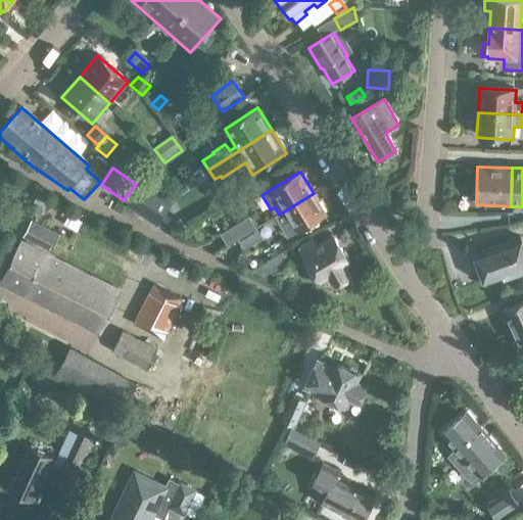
[(147,221),(162,197),(142,184),(127,206),(147,221)]
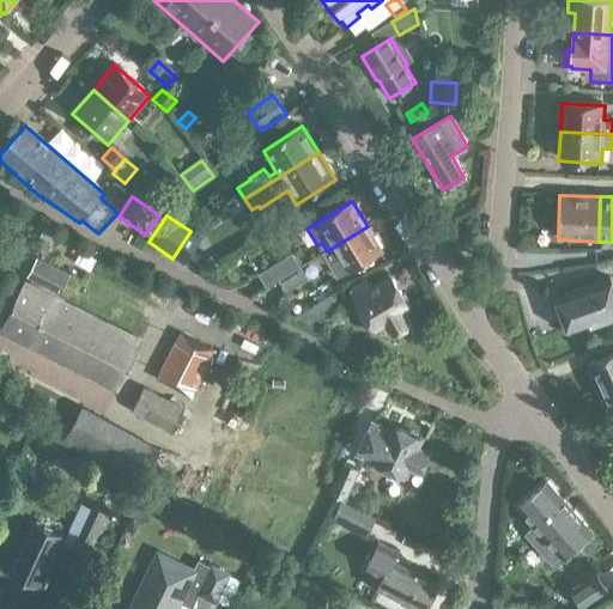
[(59,233),(46,226),(40,239),(52,245),(59,233)]
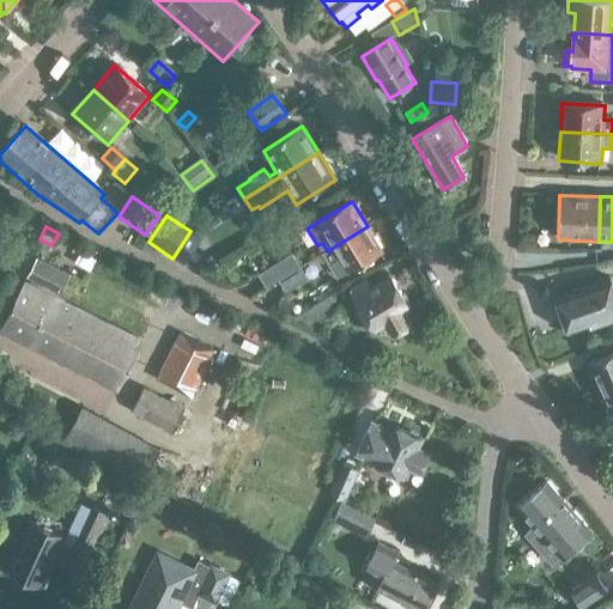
[(368,226),(327,251),(333,262),(338,259),(347,275),(383,253),(368,226)]
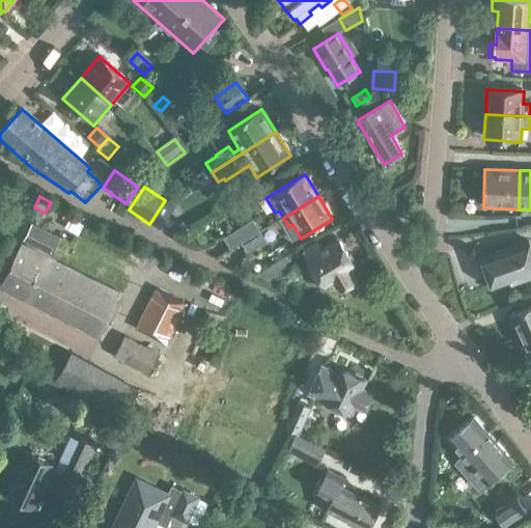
[(165,200),(149,224),(160,230),(175,206),(165,200)]
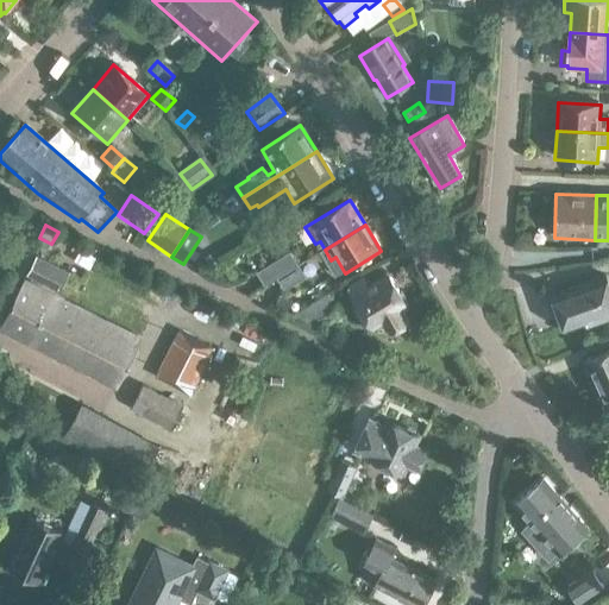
[(90,270),(99,253),(74,240),(66,257),(90,270)]
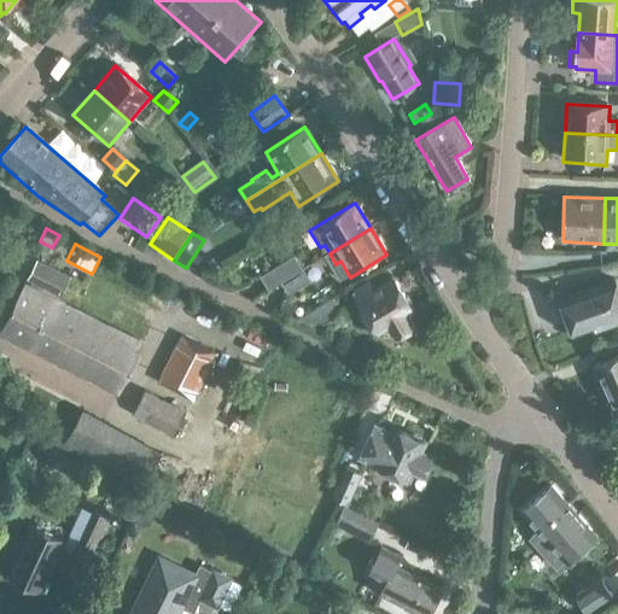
[(280,284),(302,270),(295,257),(261,279),(268,292),(280,284)]
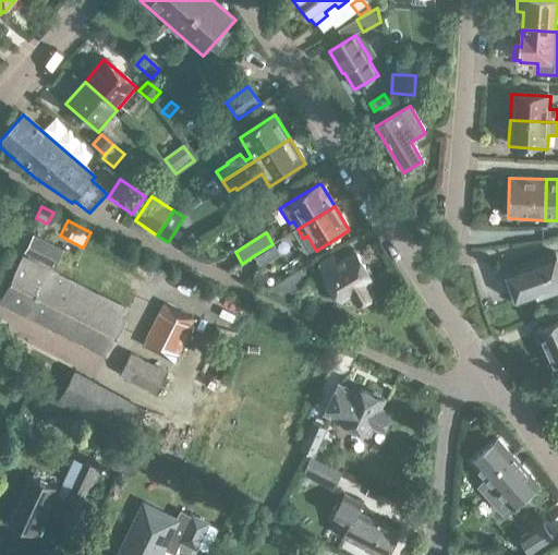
[(53,268),(55,269),(64,251),(34,236),(25,254),(29,256),(53,268)]
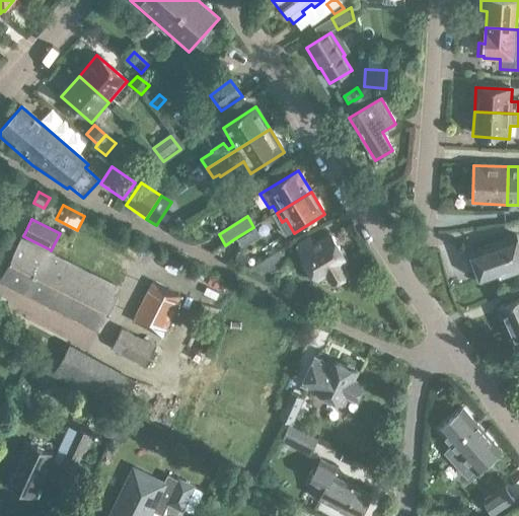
[(253,227),(235,238),(242,249),(261,238),(253,227)]
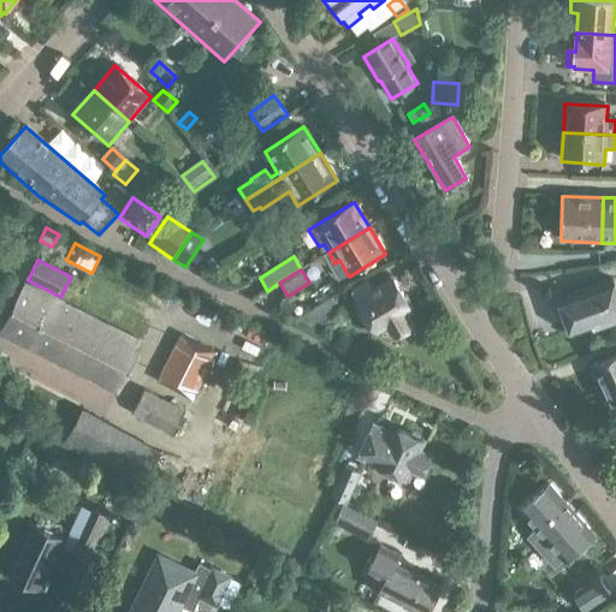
[(350,295),(375,337),(388,330),(394,340),(415,327),(409,316),(414,314),(410,307),(410,306),(407,299),(406,298),(392,278),(372,291),(367,281),(351,291),(353,293),(350,295)]
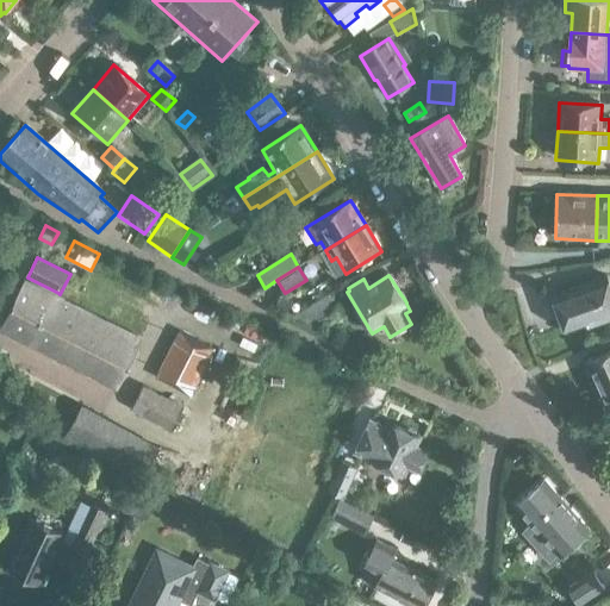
[(549,305),(558,328),(562,329),(564,333),(587,325),(589,330),(609,322),(609,318),(609,317),(609,285),(607,276),(552,295),(554,300),(549,305)]
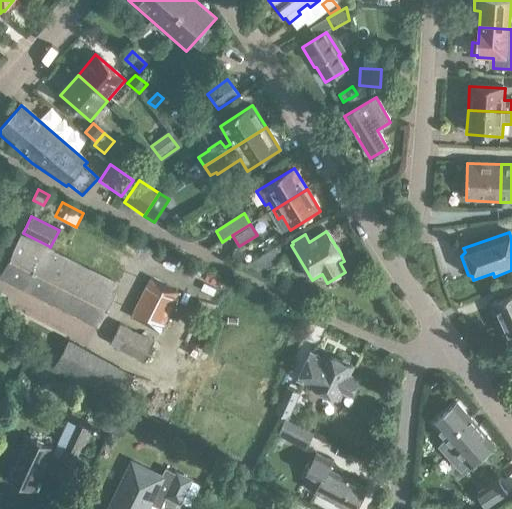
[(49,246),(27,235),(25,238),(21,236),(0,276),(0,277),(98,328),(119,286),(47,250),(49,246)]
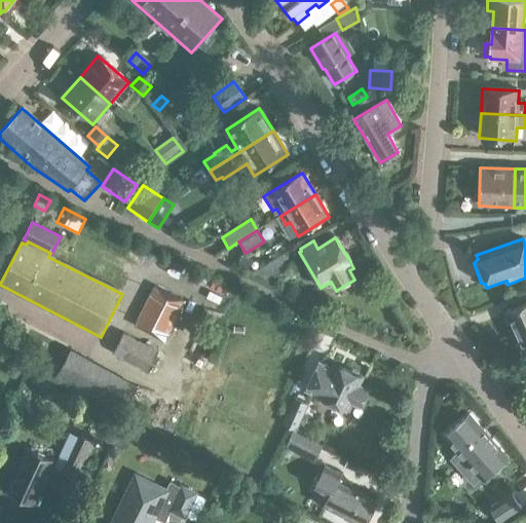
[(144,252),(132,246),(125,257),(138,263),(144,252)]
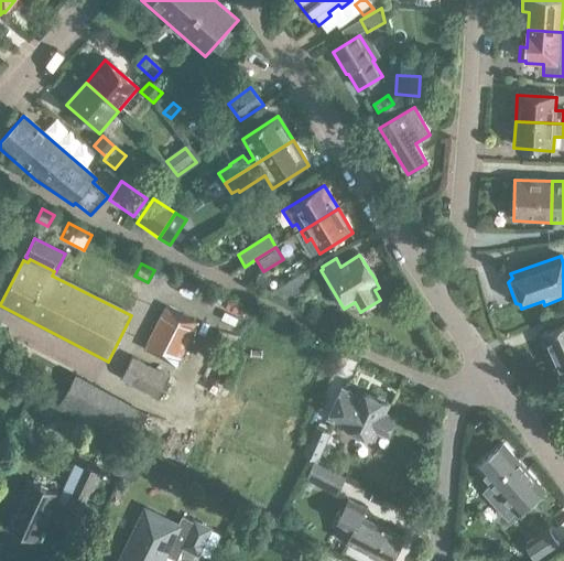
[(267,291),(271,281),(259,276),(256,286),(267,291)]
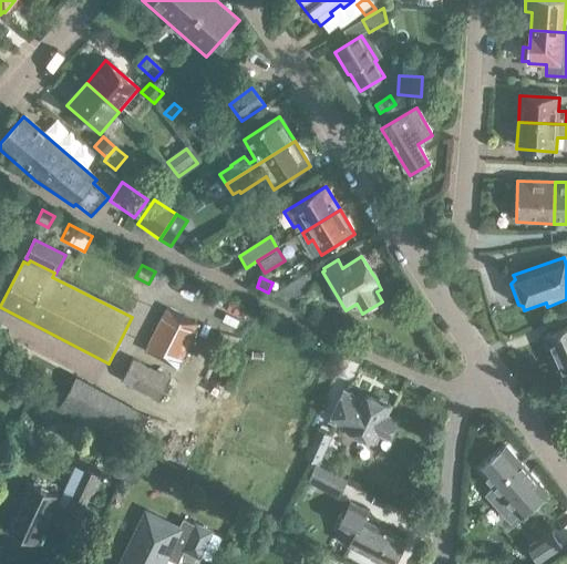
[(197,331),(163,315),(147,347),(181,363),(197,331)]
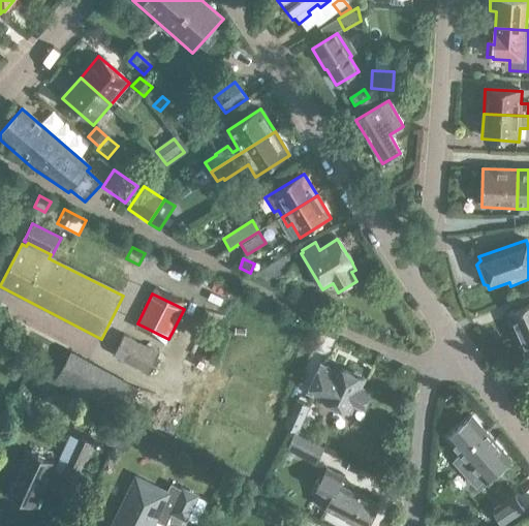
[(516,336),(528,330),(528,306),(506,316),(508,321),(507,322),(510,329),(512,330),(516,336)]
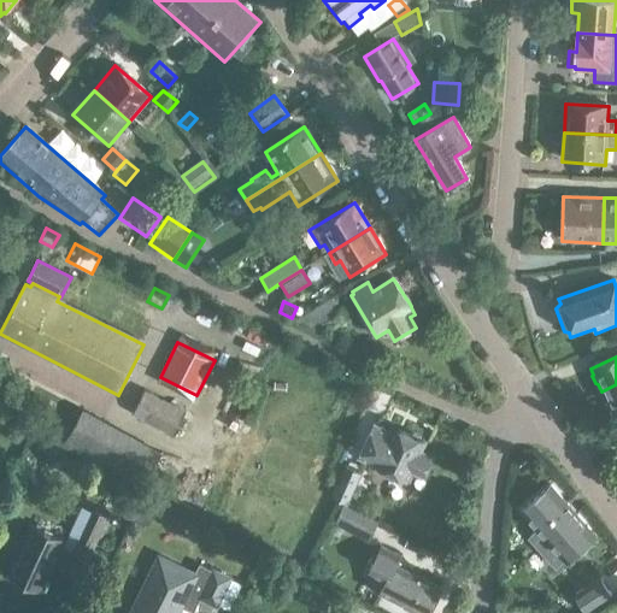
[(616,384),(601,392),(606,402),(605,405),(609,412),(610,412),(612,418),(616,414),(616,384)]
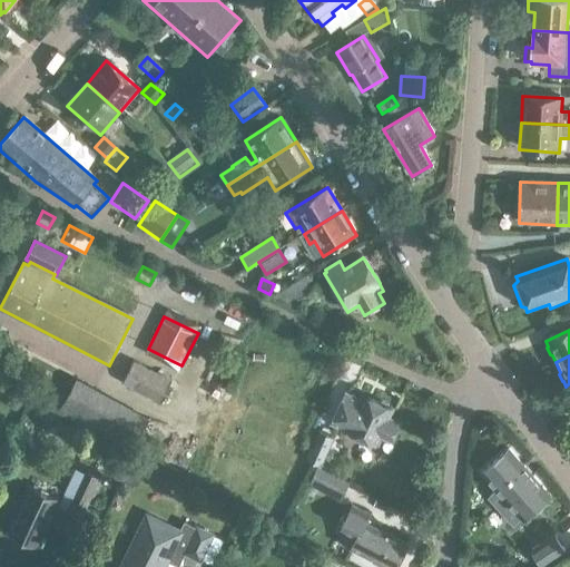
[(134,361),(121,384),(160,404),(172,381),(134,361)]
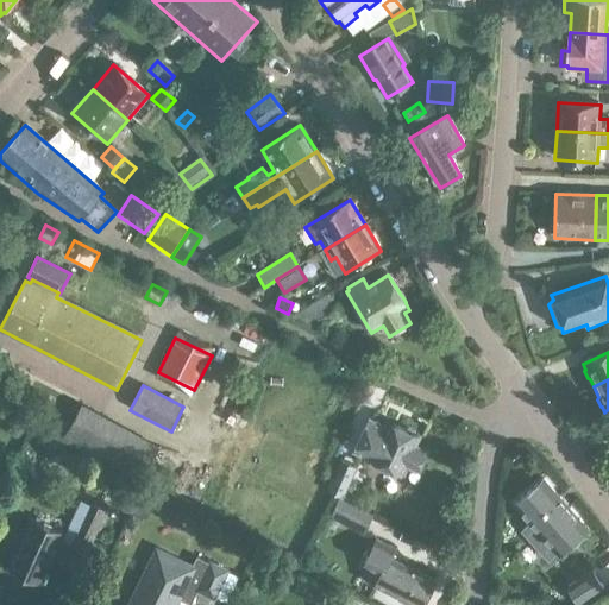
[(140,483),(159,447),(82,405),(74,421),(64,415),(55,433),(63,438),(63,439),(140,483)]
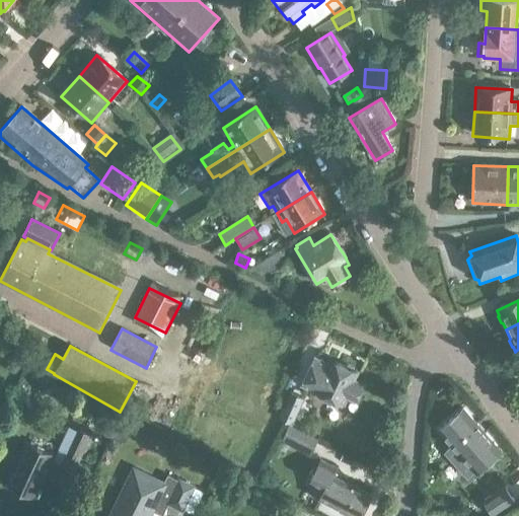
[(301,387),(344,407),(347,399),(356,403),(365,385),(356,380),(359,373),(355,371),(354,368),(349,366),(345,367),(329,359),(327,363),(315,358),(301,387)]
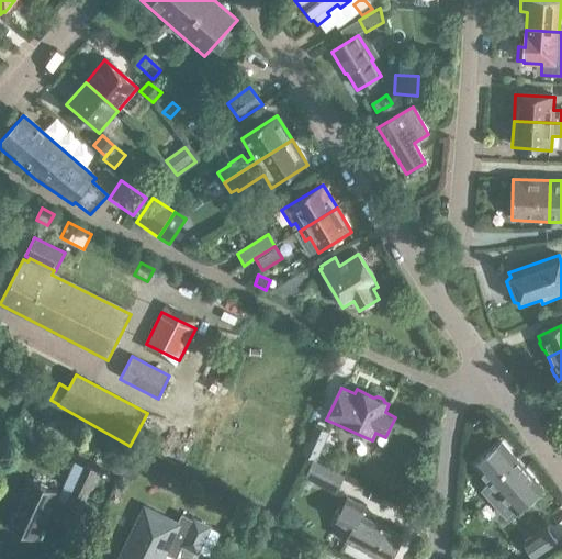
[(301,454),(316,461),(329,434),(314,426),(301,454)]
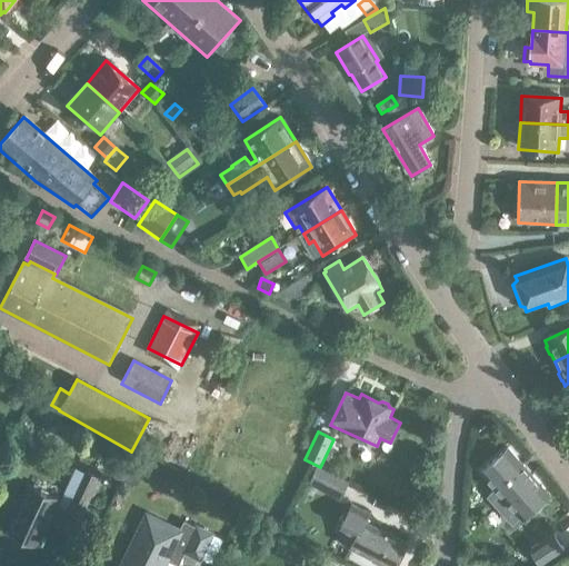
[(517,523),(521,522),(550,497),(508,448),(472,480),(483,493),(491,487),(507,505),(506,509),(517,523)]
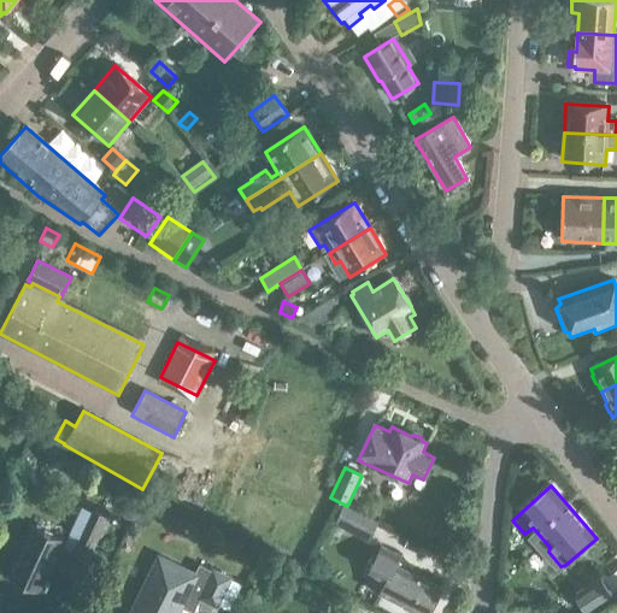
[(119,517),(133,523),(142,502),(129,496),(119,517)]
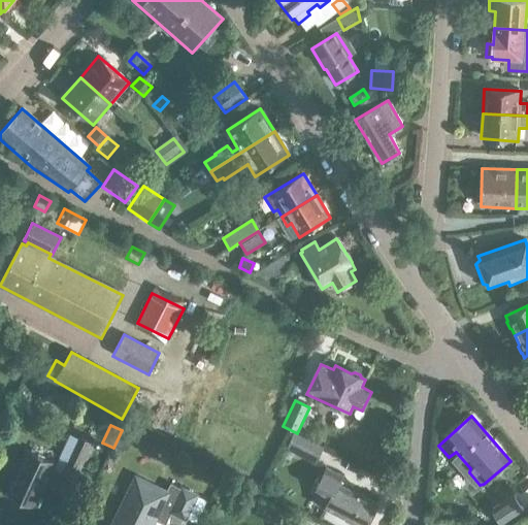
[(135,437),(124,431),(114,447),(127,453),(135,437)]
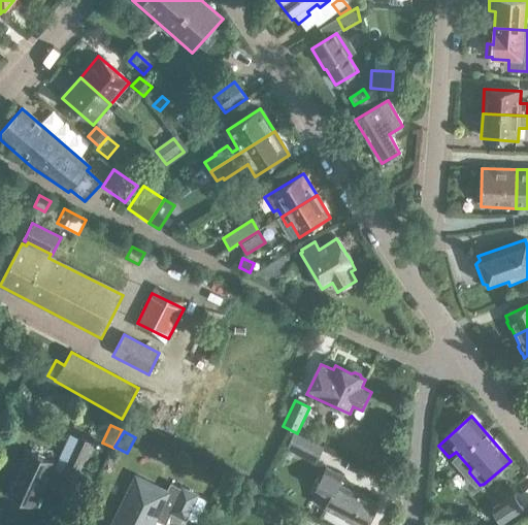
[(324,449),(294,433),(286,450),(316,465),(324,449)]
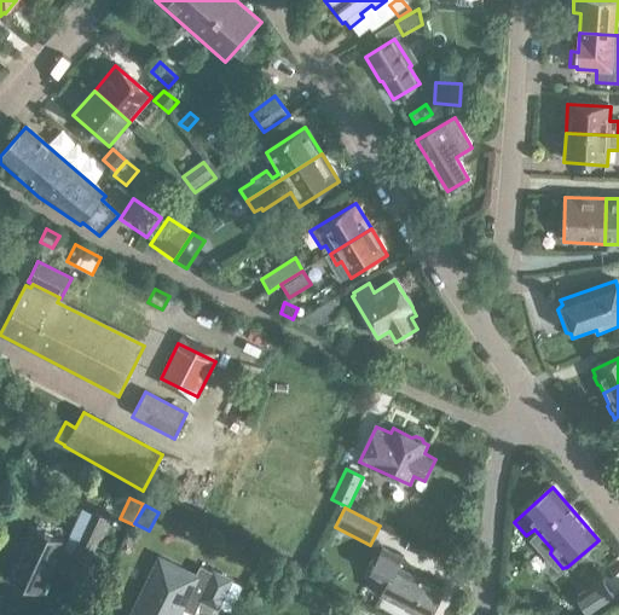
[(65,545),(67,544),(30,527),(6,578),(16,582),(15,585),(32,593),(33,590),(42,595),(64,551),(71,555),(70,557),(87,566),(109,521),(92,512),(74,550),(65,545)]
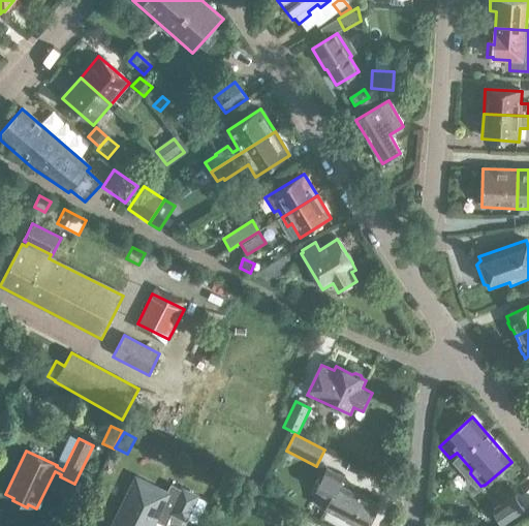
[(323,511),(352,525),(369,525),(379,506),(340,486),(344,477),(327,468),(316,490),(331,497),(323,511)]
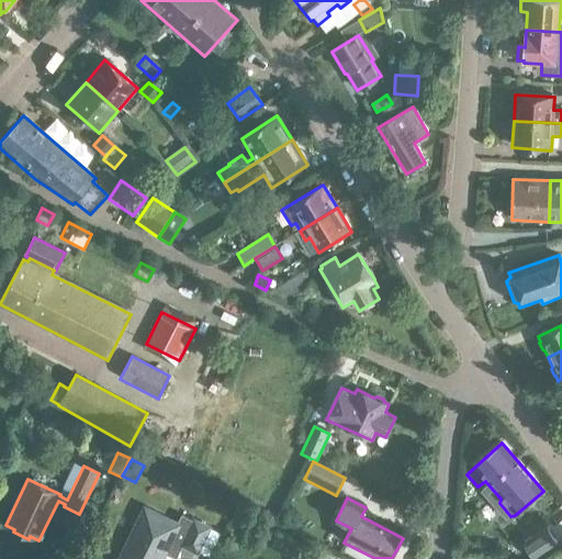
[(144,507),(119,558),(165,558),(167,556),(171,558),(177,558),(182,548),(198,556),(212,528),(194,520),(192,522),(182,516),(178,524),(144,507)]
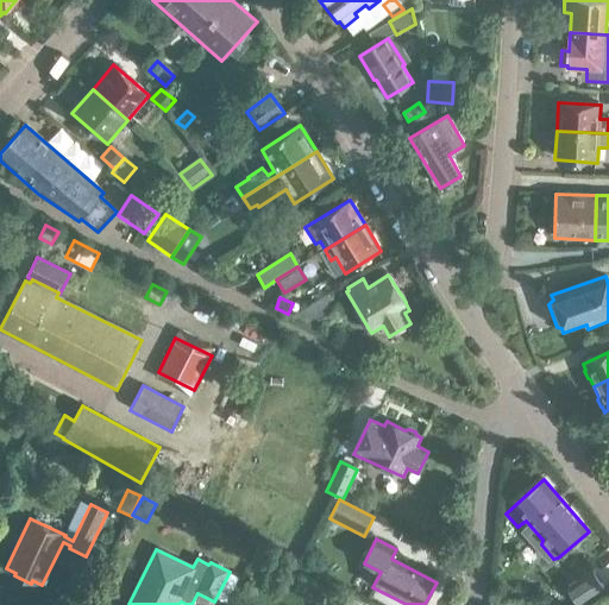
[(584,604),(606,590),(592,571),(566,588),(577,604),(584,604)]
